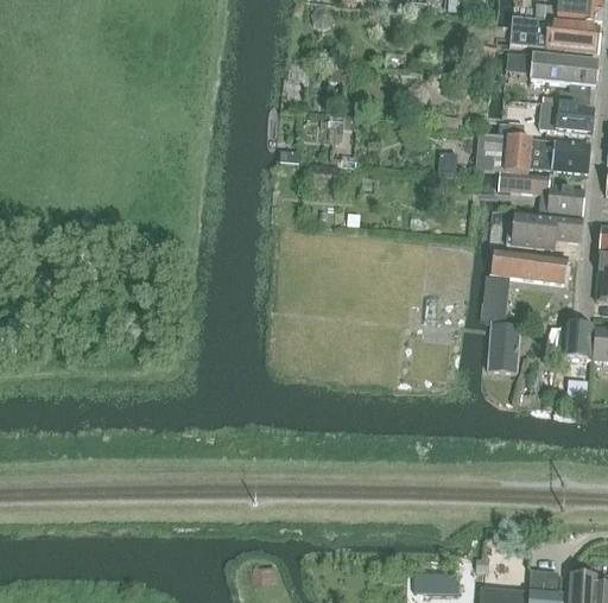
[(558,0),(558,7),(536,5),(534,18),(601,24),(603,0),(558,0)]
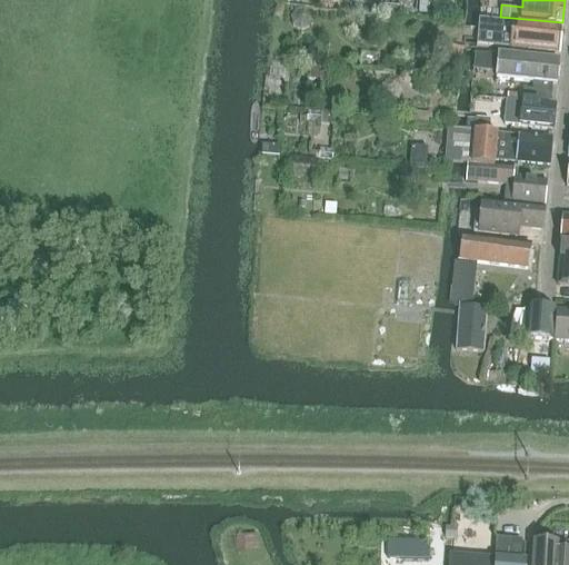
[(562,25),(479,16),(477,41),(510,45),(509,52),(527,53),(528,47),(560,50),(562,25)]
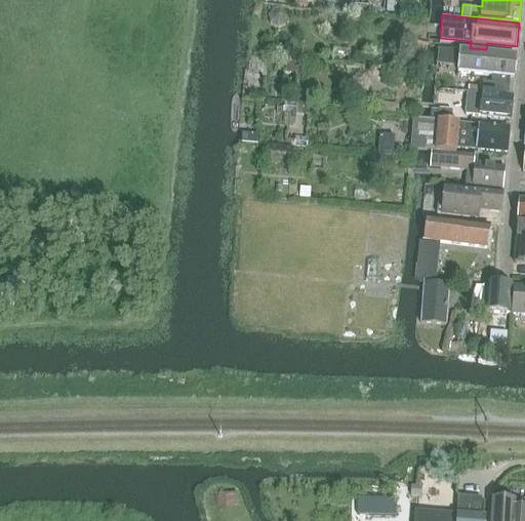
[(426,46),(408,44),(406,66),(423,68),(426,46)]
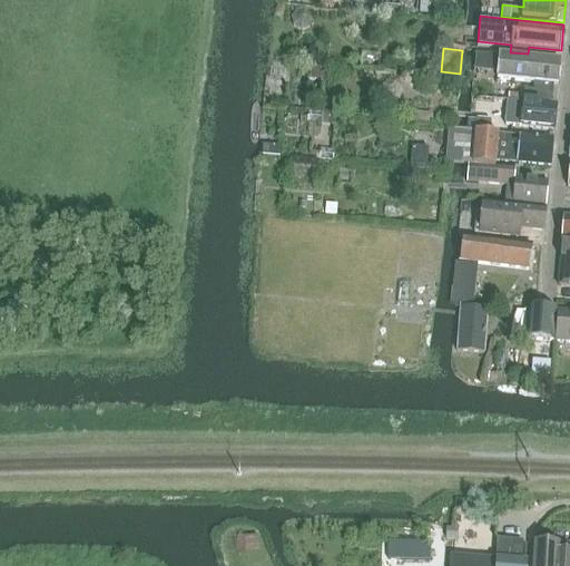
[(550,101),(552,81),(558,81),(560,59),(500,52),(498,75),(533,79),(533,86),(524,85),(523,97),(523,98),(550,101)]
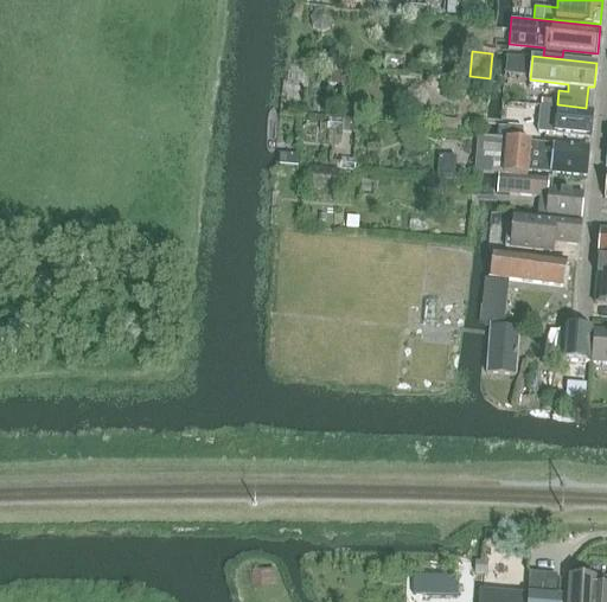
[(537,129),(538,129),(589,135),(592,108),(586,108),(557,104),(557,103),(541,102),(537,129)]
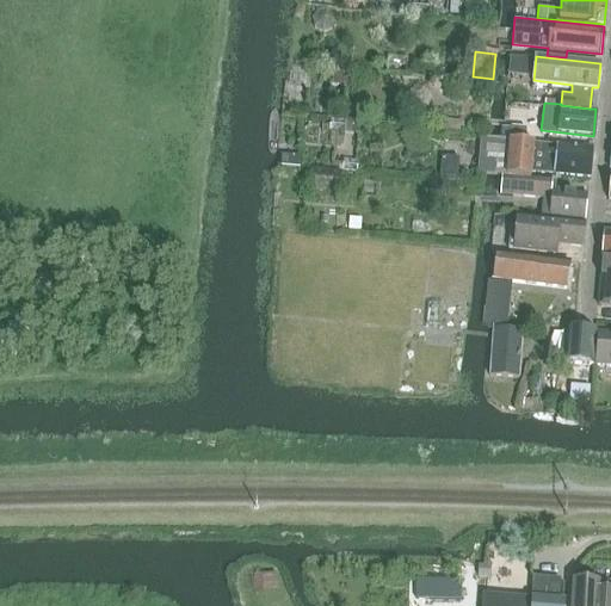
[(345,117),(329,116),(329,129),(345,129),(345,117)]
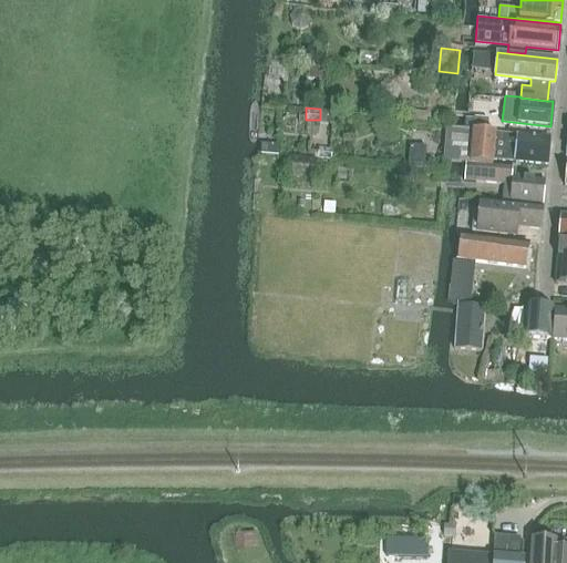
[(486,128),(487,116),(473,115),(472,126),(486,128)]
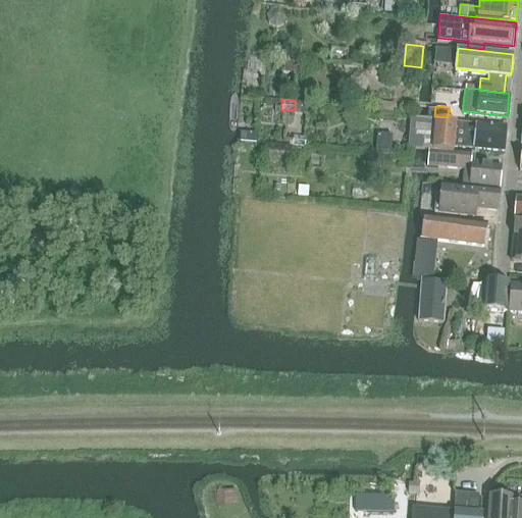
[(432,148),(454,150),(454,144),(504,148),(505,124),(457,120),(457,118),(434,116),(432,148)]
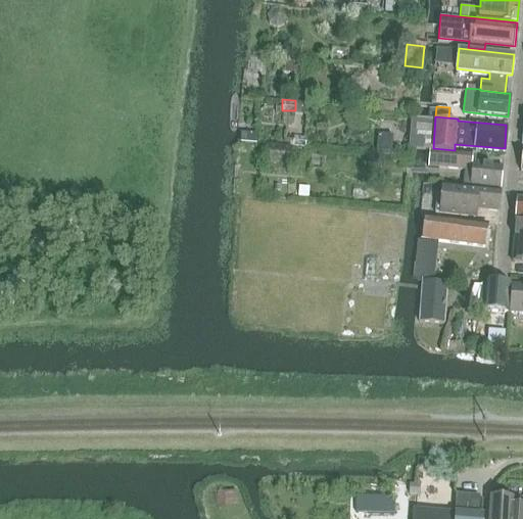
[(392,133),(378,132),(376,152),(390,153),(392,133)]
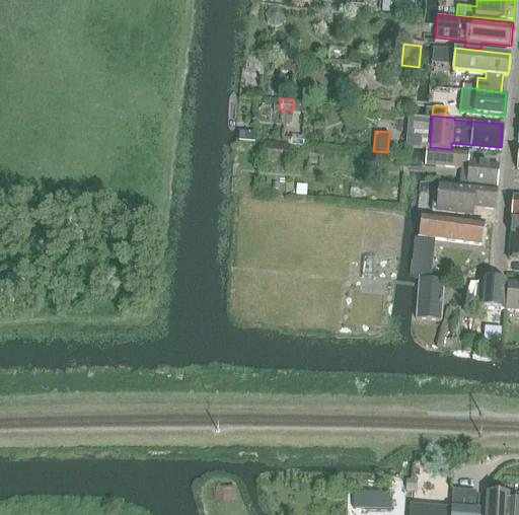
[(304,134),(290,134),(290,144),(303,144),(304,134)]
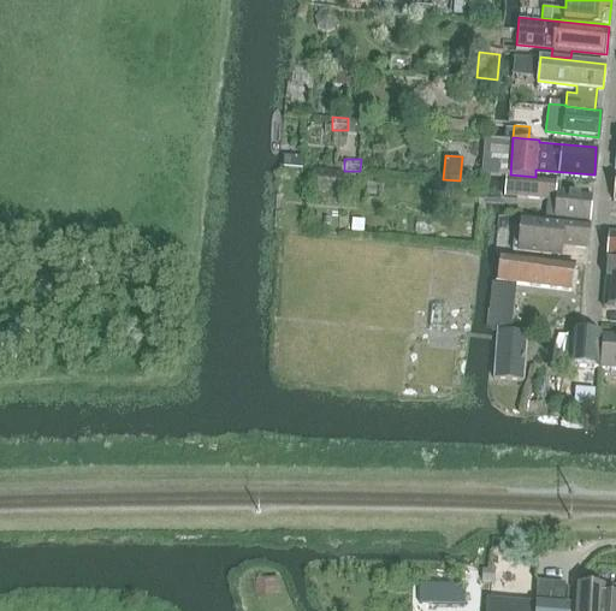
[(557,179),(505,176),(504,194),(548,197),(546,215),(590,219),(593,194),(557,190),(557,179)]
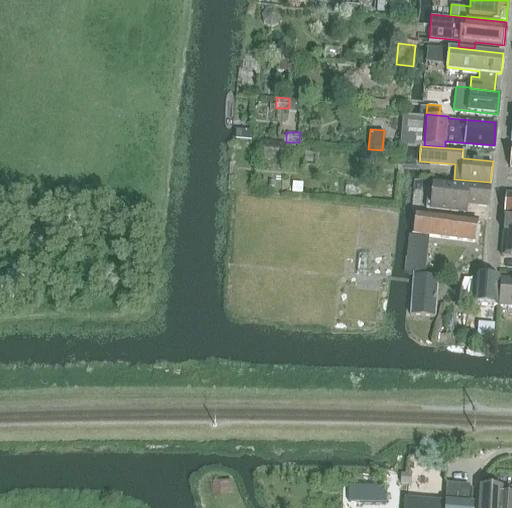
[(316,191),(316,180),(296,179),(295,190),(316,191)]
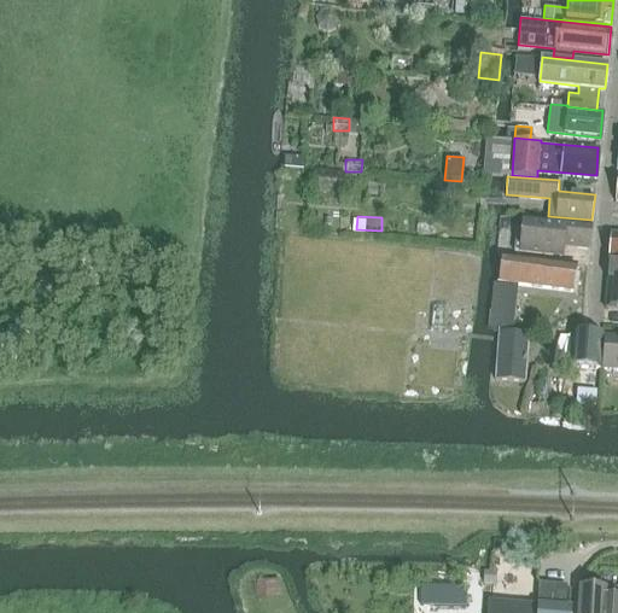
[(516,234),(514,249),(551,252),(563,254),(564,244),(589,246),(592,222),(554,219),(523,216),(520,234),(516,234)]
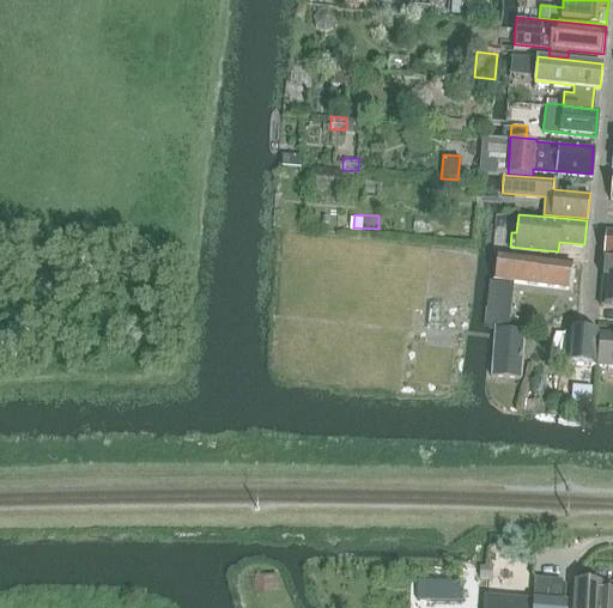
[(429,219),(413,218),(412,230),(428,231),(429,219)]
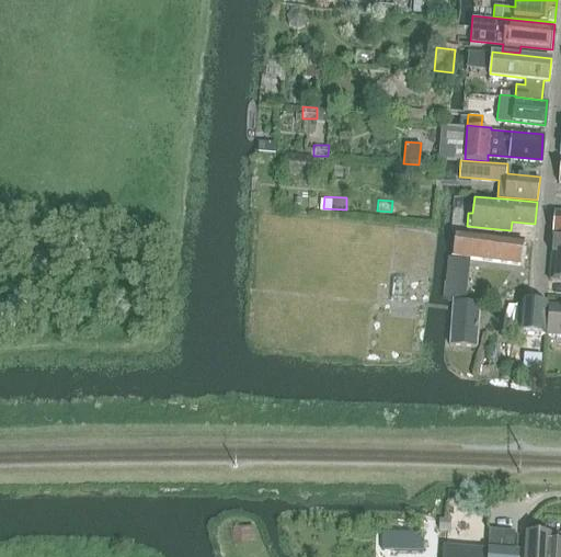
[(453,254),(519,262),(523,238),(455,229),(453,254)]
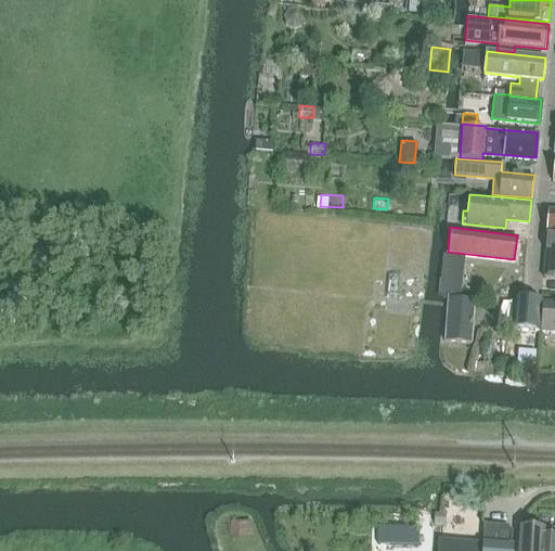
[(544,274),(554,276),(554,233),(547,233),(544,274)]
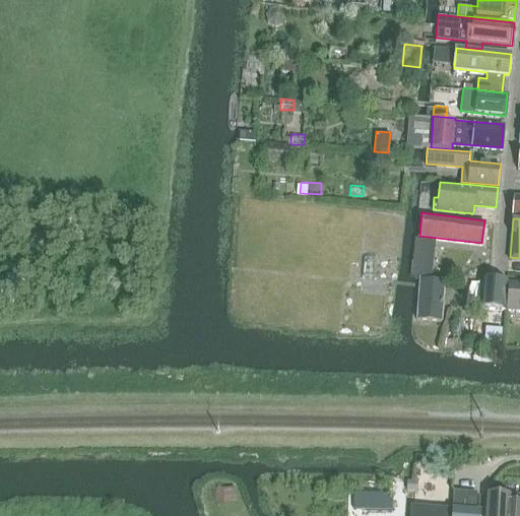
[(375,274),(376,256),(364,255),(363,273),(375,274)]
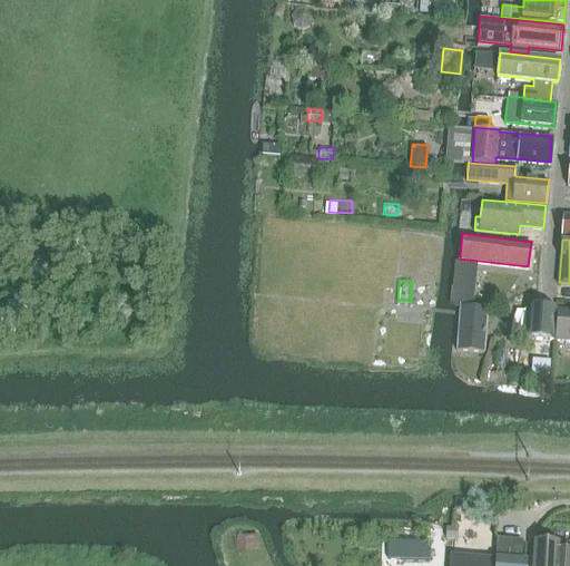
[(458,348),(480,350),(484,350),(488,305),(461,303),(458,348)]
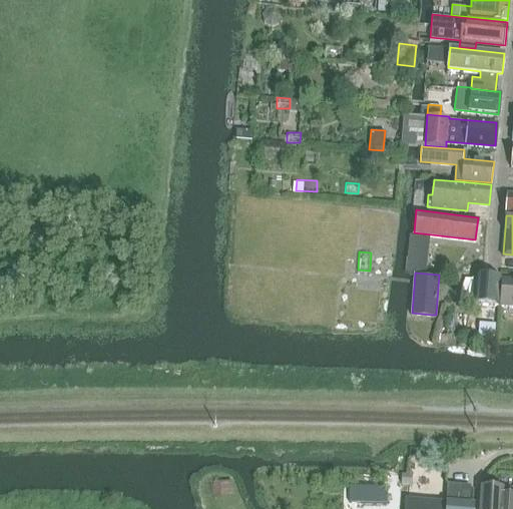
[(499,304),(502,277),(475,275),(475,277),(466,276),(465,287),(462,287),(461,299),(473,300),(473,302),(499,304)]
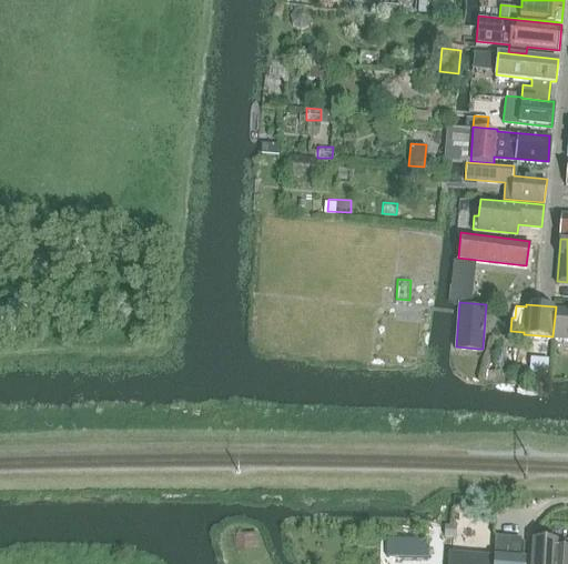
[(567,306),(556,306),(553,336),(567,338),(567,306)]
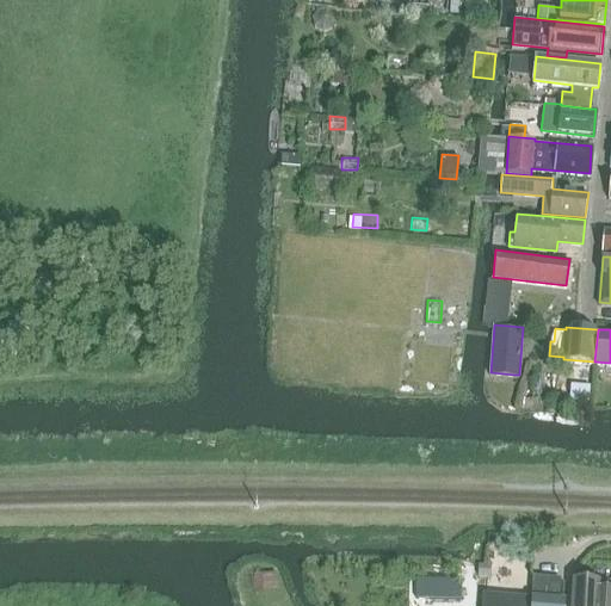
[(531,597),(485,594),(483,605),(563,605),(565,598),(545,598),(547,576),(532,575),(531,597)]
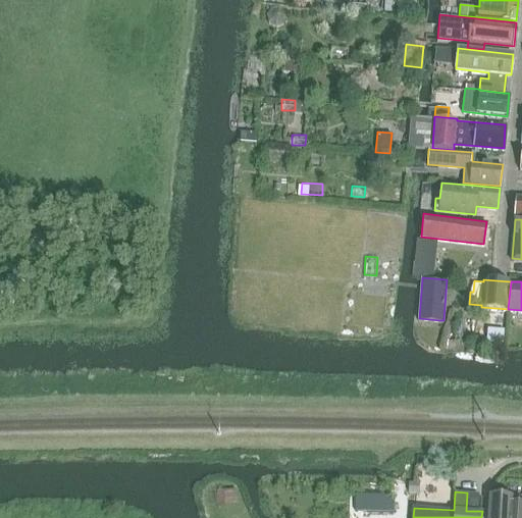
[(356,509),(393,510),(394,496),(356,495),(356,509)]
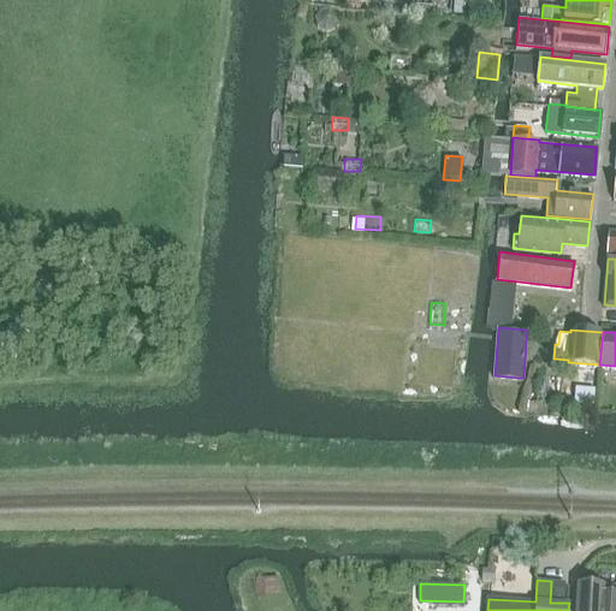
[(615,610),(615,585),(603,585),(578,583),(575,610),(615,610)]
